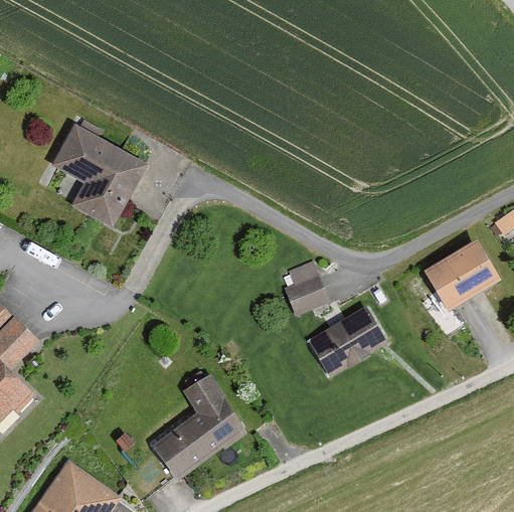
[(145,163),(75,124),(52,163),(87,182),(74,203),(111,224),(145,163)]
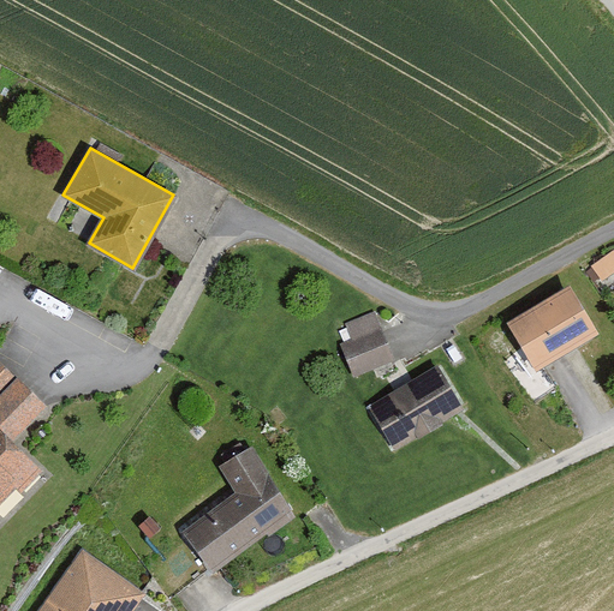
[(596,333),(566,285),(506,323),(536,371),(596,333)]
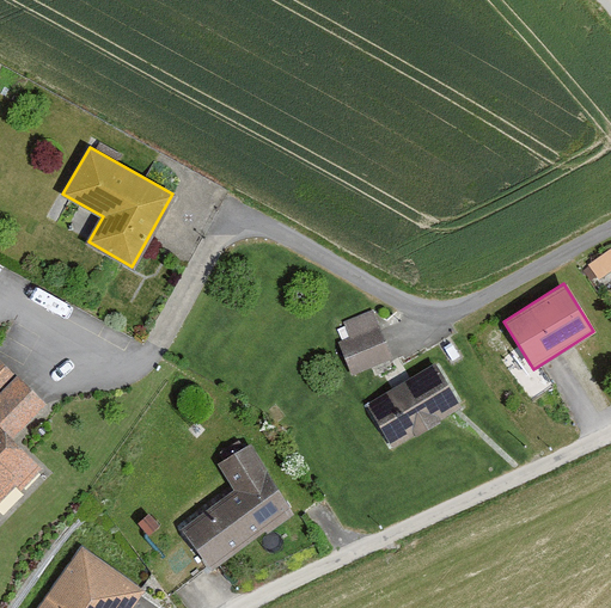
[(385,330),(376,306),(344,319),(354,341),(340,347),(350,374),(391,358),(380,332),(385,330)]
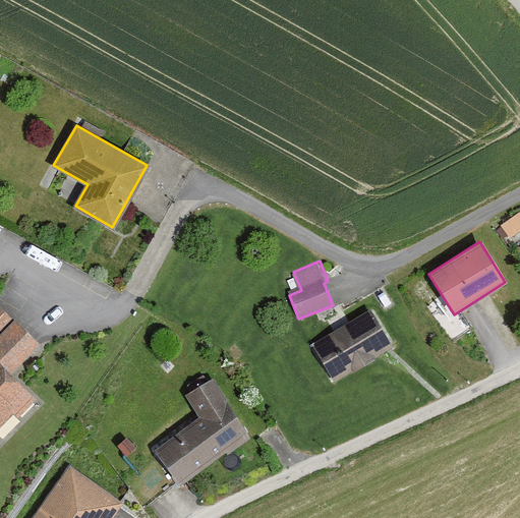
[(334,380),(394,344),(372,308),(312,343),(334,380)]
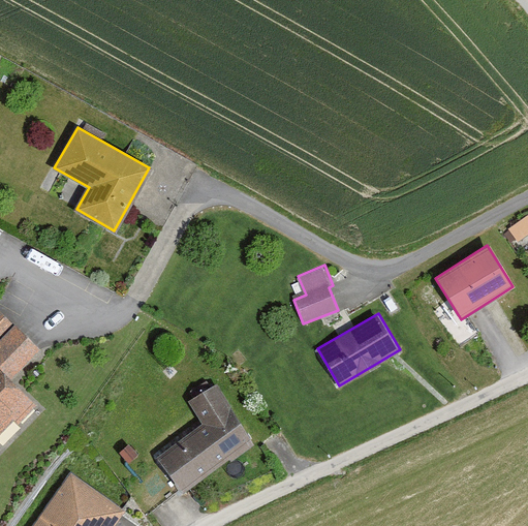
[(36,403),(11,377),(40,346),(16,322),(0,338),(0,432),(12,421),(18,424),(36,403)]
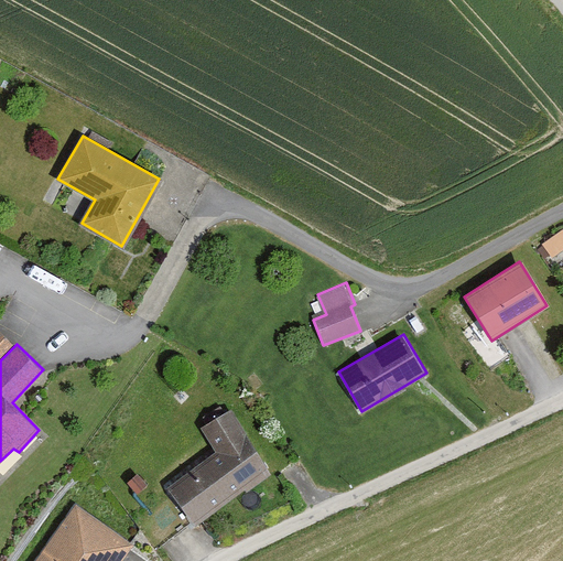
[(191,526),(268,474),(228,409),(199,428),(217,455),(166,488),(191,526)]
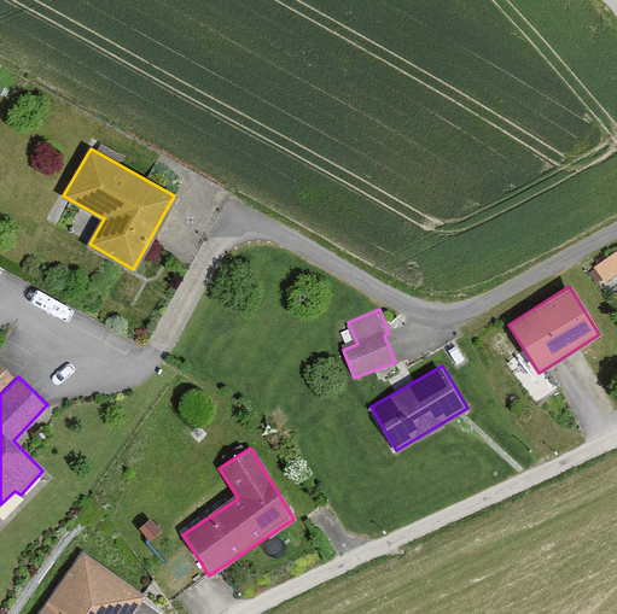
[(131,613),(145,594),(83,551),(40,613),(131,613)]
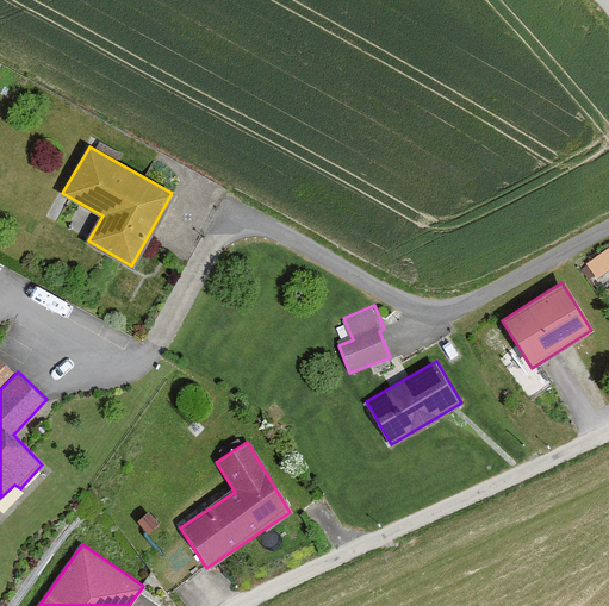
All buildings are outlined.
